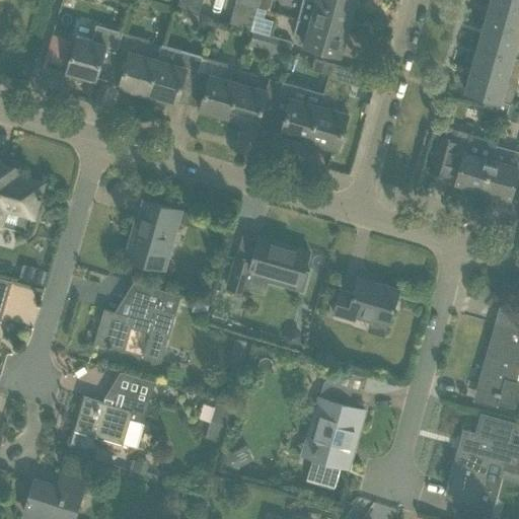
[(198,13),(201,0),(177,0),(176,7),(198,13)]
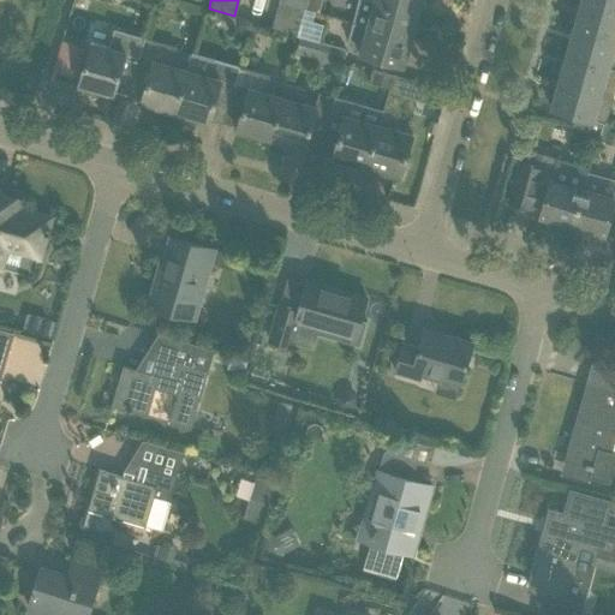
[(411,37),(418,12),(375,0),(374,0),(372,0),(358,0),(353,22),(411,37)]
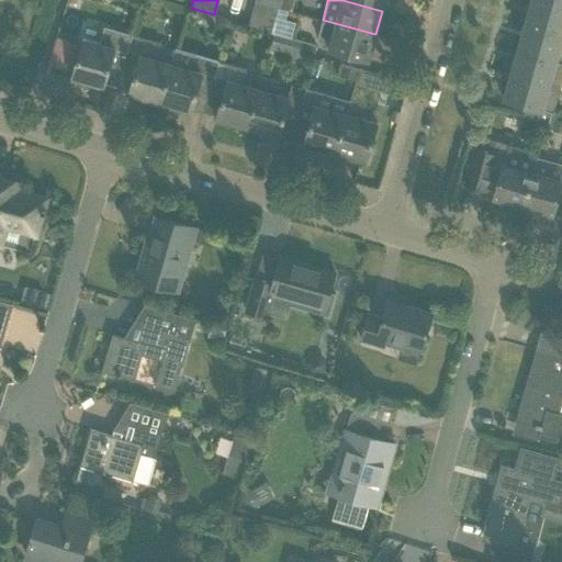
[(343,0),(382,11),(384,0),(343,0)]
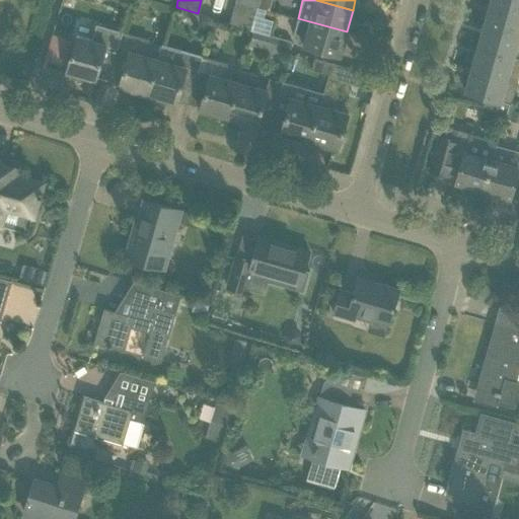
[(518,0),(490,0),(489,2),(518,10),(518,0)]
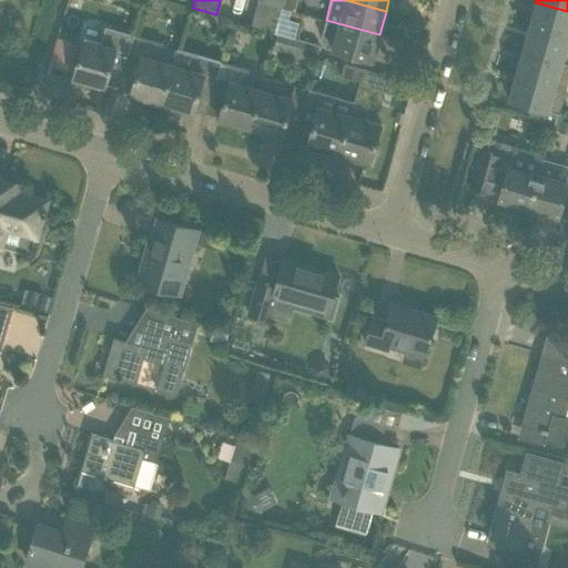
[(567,11),(535,2),(528,27),(567,38),(567,11)]
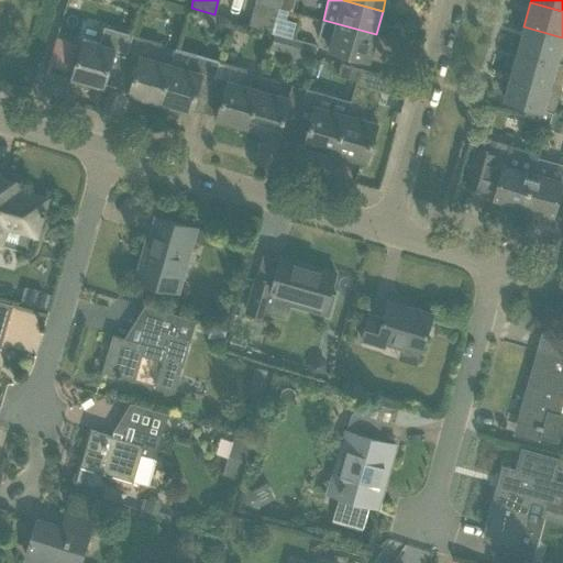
[(252,10),(249,23),(272,30),(275,17),(252,10)]
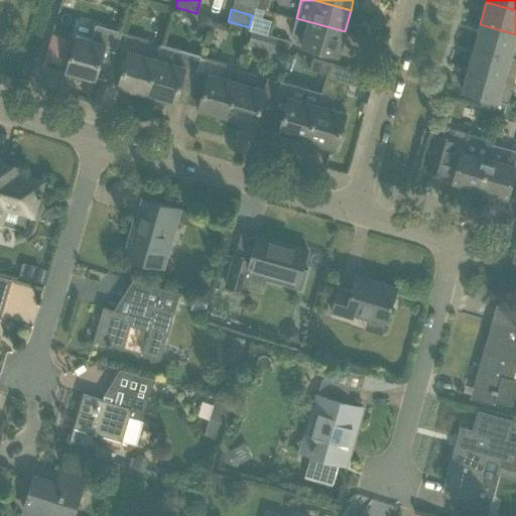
[(201,14),(199,19),(203,28),(209,29),(212,18),(201,14)]
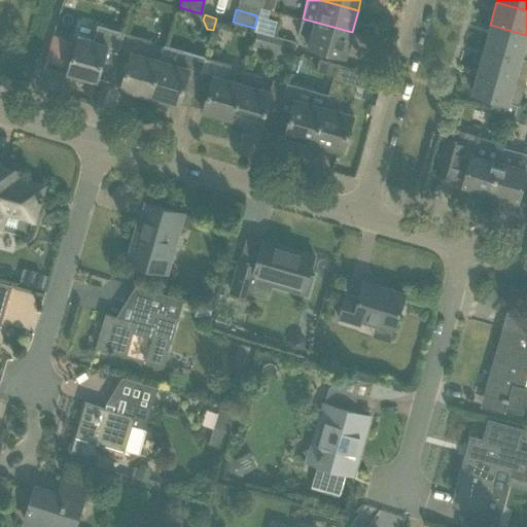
[(321,48),(346,56),(352,32),(303,19),(299,35),(303,43),(308,44),(321,48)]
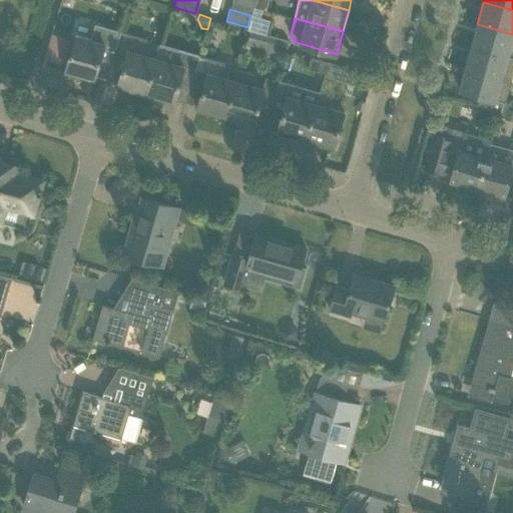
[(95,23),(90,39),(75,34),(65,69),(94,77),(96,70),(108,73),(120,30),(95,23)]
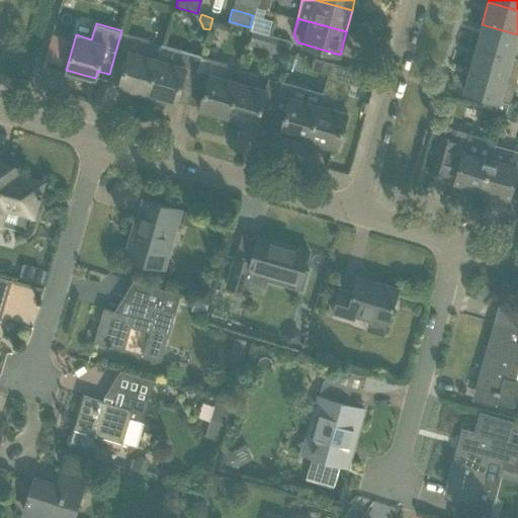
[(517,34),(482,24),(476,46),(517,57),(517,49),(515,49),(517,37),(517,34)]
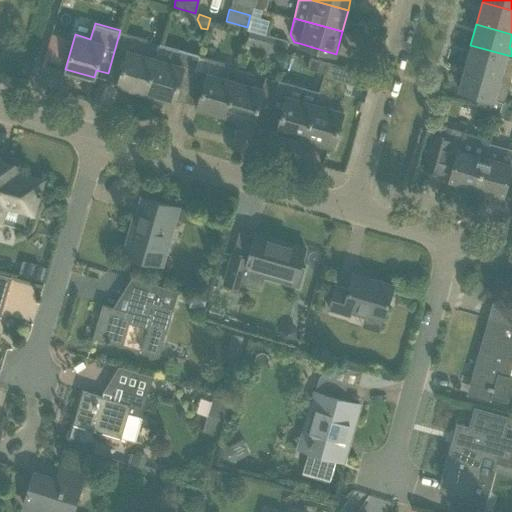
[(250,29),(246,43),(264,48),(268,34),(250,29)]
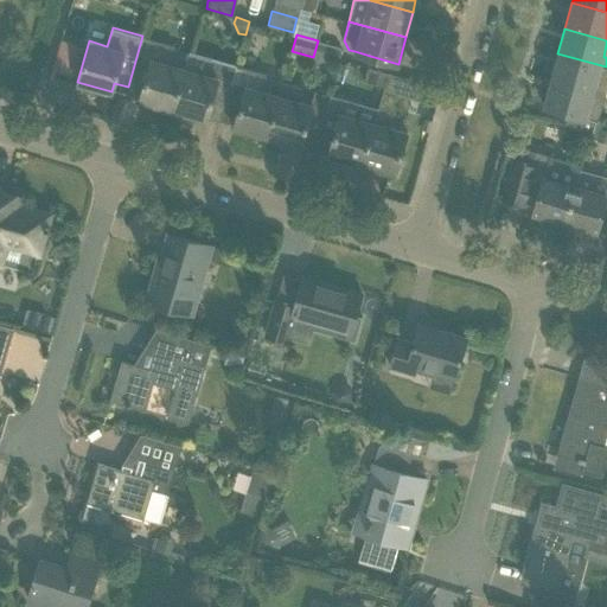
[(142,36),(128,87),(141,90),(139,100),(172,109),(184,68),(170,64),(174,45),(142,36)]
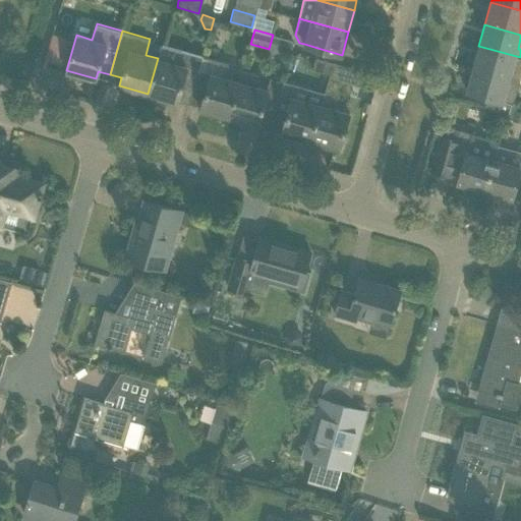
[(520,57),(478,46),(472,67),(520,81),(520,77),(520,57)]
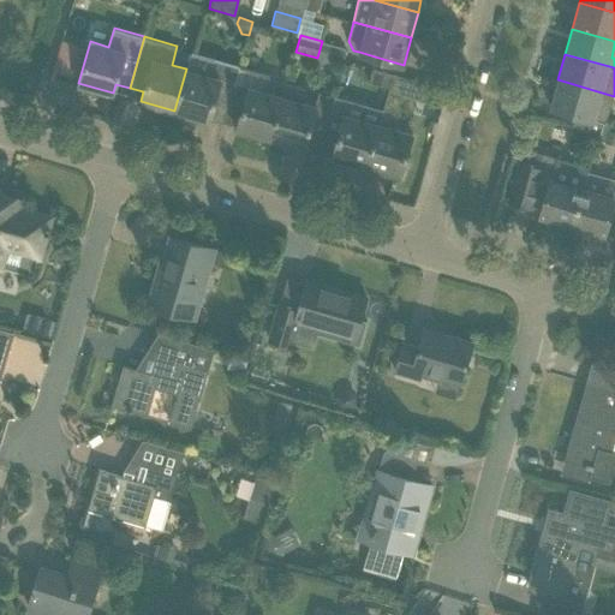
[(186,69),(174,111),(209,120),(212,111),(225,115),(239,66),(215,59),(206,75),(186,69)]
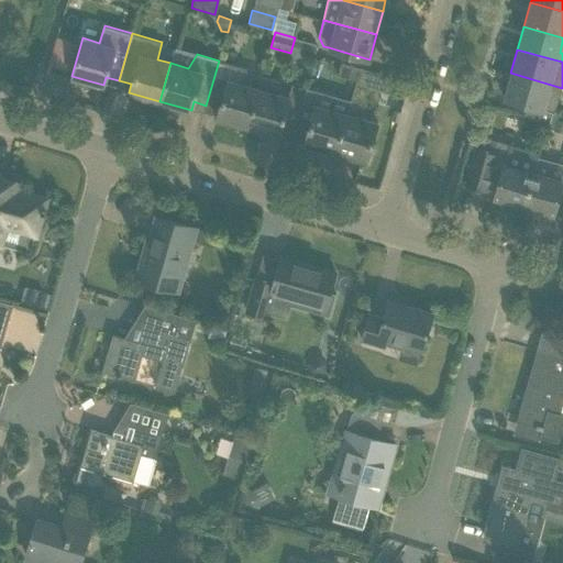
[(217,117),(247,127),(258,88),(243,84),(247,68),(219,61),(206,106),(219,109),(217,117)]
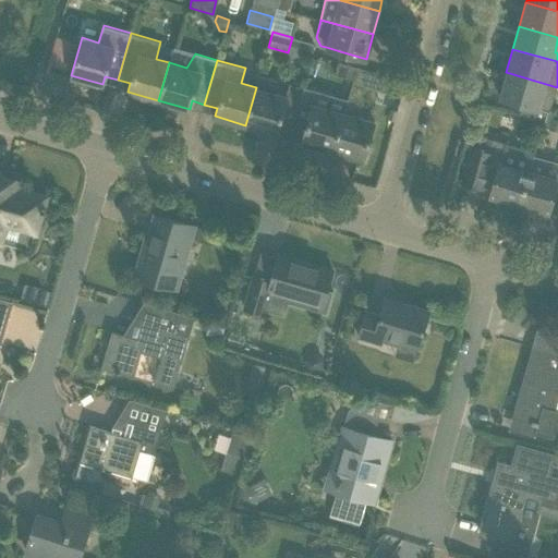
[(334,73),(346,76),(349,64),(338,61),(334,73)]
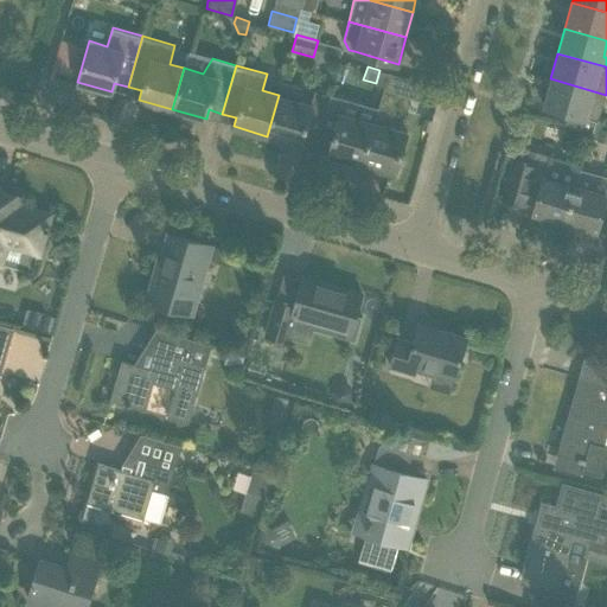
[(379,70),(376,83),(383,85),(388,72),(379,70)]
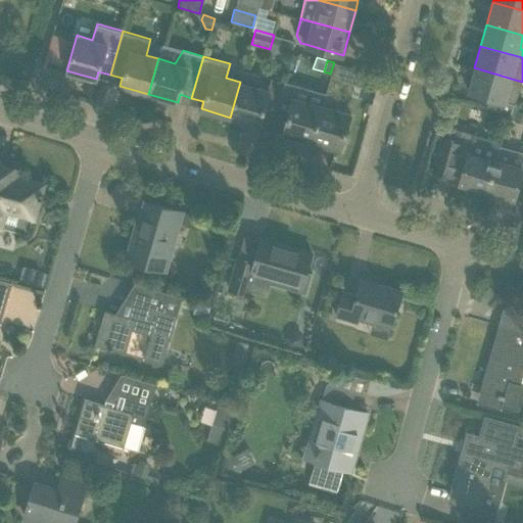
[(360,70),(340,64),(334,62),(330,74),(324,94),(322,105),(312,140),(340,149),(350,113),(336,109),(345,81),(355,84),(360,70)]
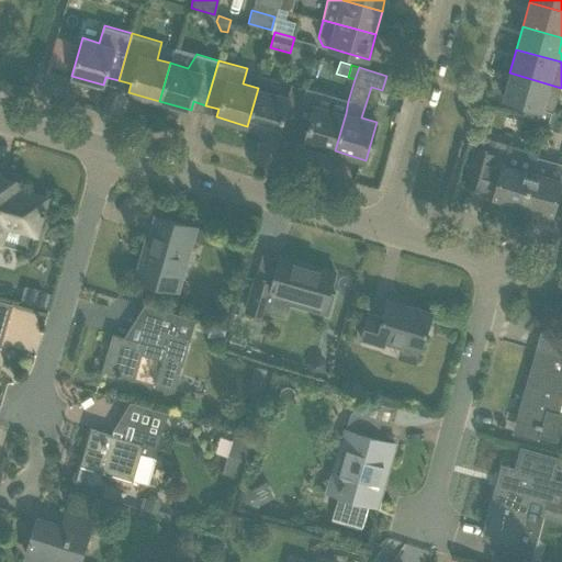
[(509,72),(503,97),(524,103),(526,103),(524,113),(549,121),(552,111),(554,112),(561,88),(509,72)]
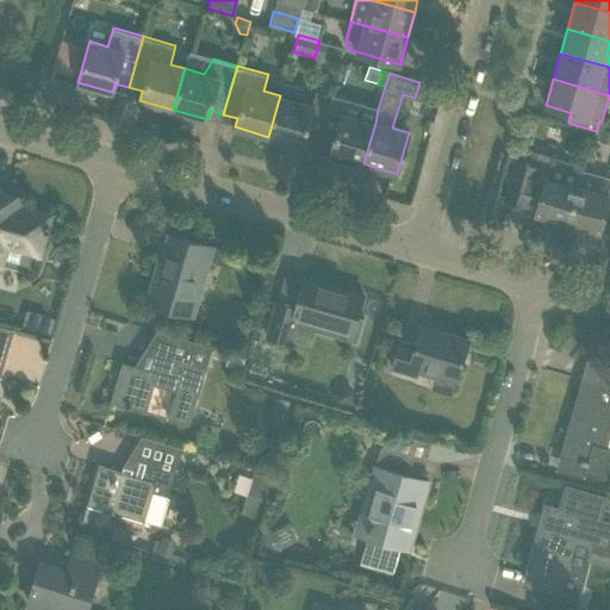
[(304,137),(318,141),(331,97),(316,92),(312,105),(299,101),(303,88),(285,83),(281,95),(280,95),(268,137),(302,147),(304,137)]
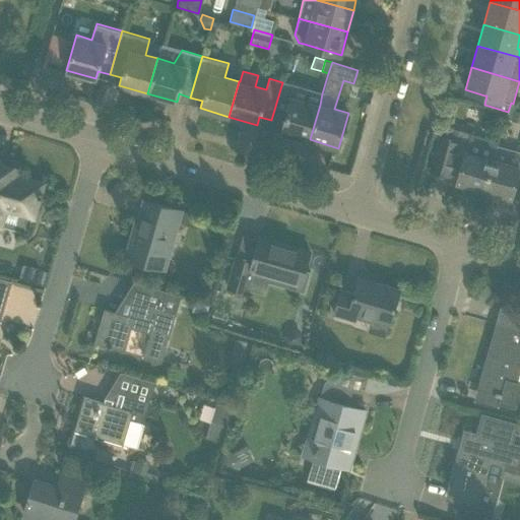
[(279,92),(271,120),(282,124),(280,131),(310,139),(320,105),(294,98),(297,86),(282,82),(279,92)]
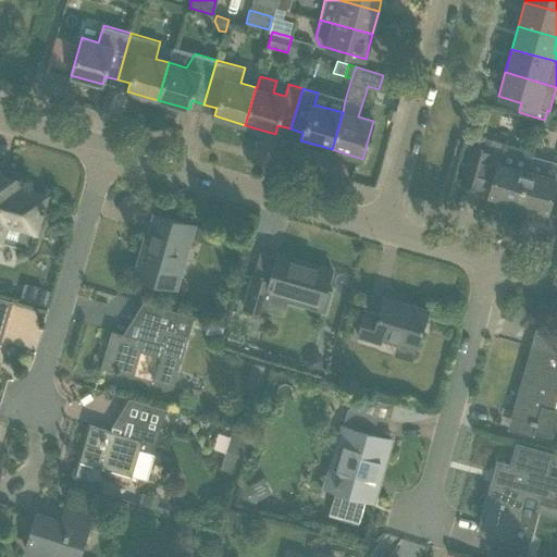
[(556,120),(551,118),(547,128),(556,131),(556,120)]
